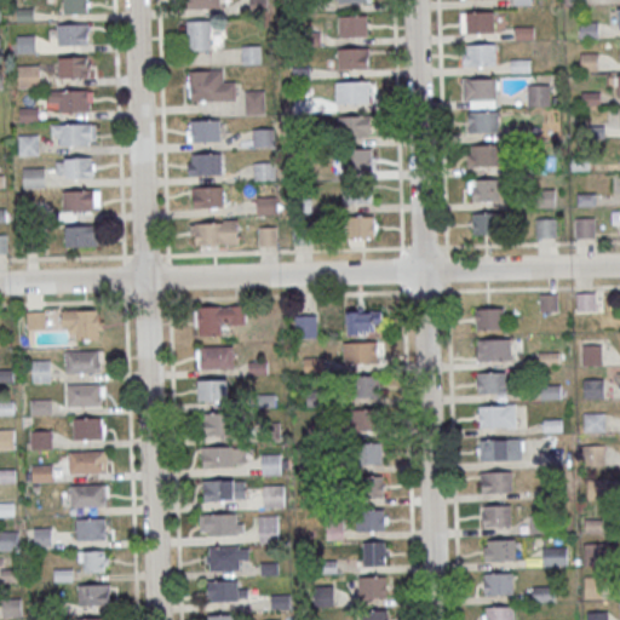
[(63,0),(64,13),(89,13),(89,0),(63,0)]
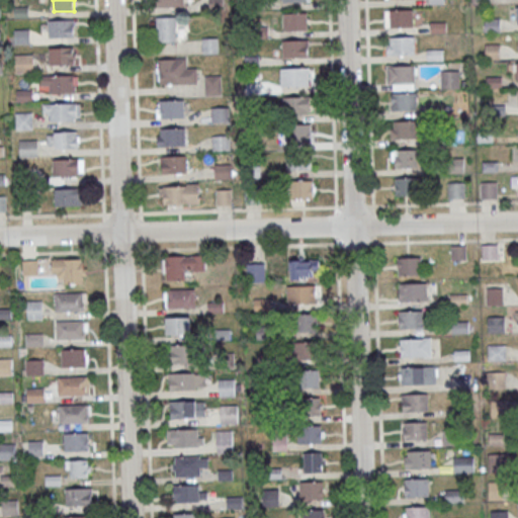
[(413,9),(384,9),(384,27),(413,27),(413,9)]
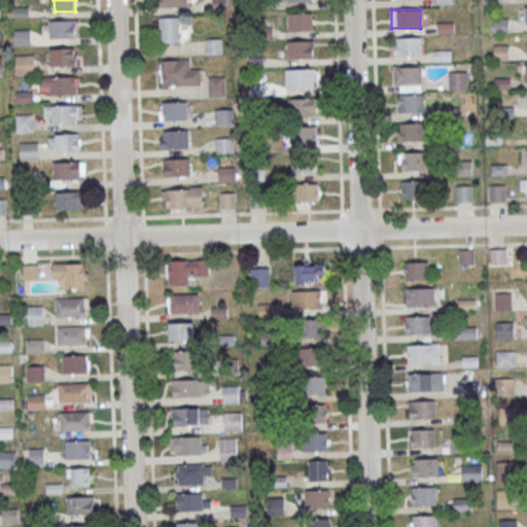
[(288,12),(288,31),(312,31),(312,12),(288,12)]
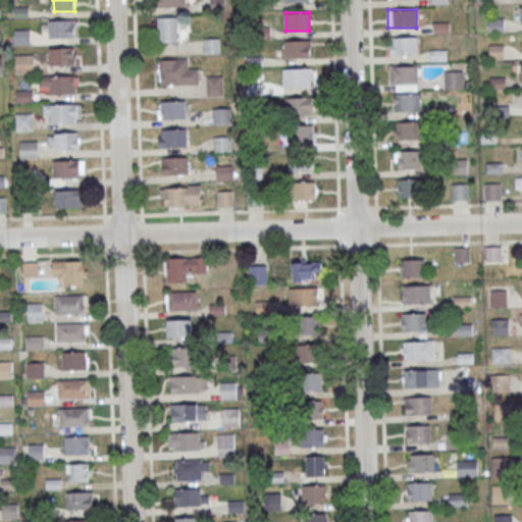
[(177,42),(177,17),(158,17),(158,42),(177,42)]
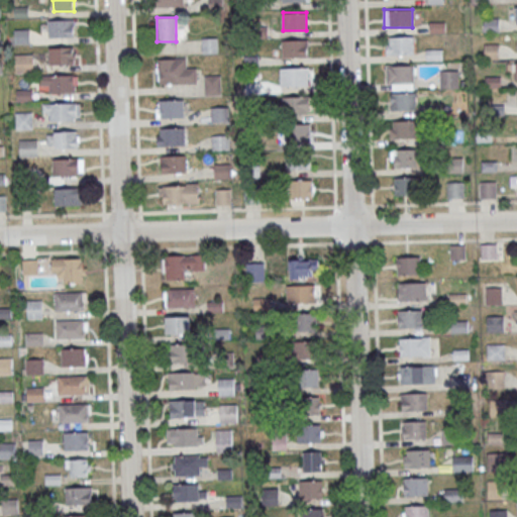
[(47,36),(75,36),(75,20),(47,20),(47,36)]
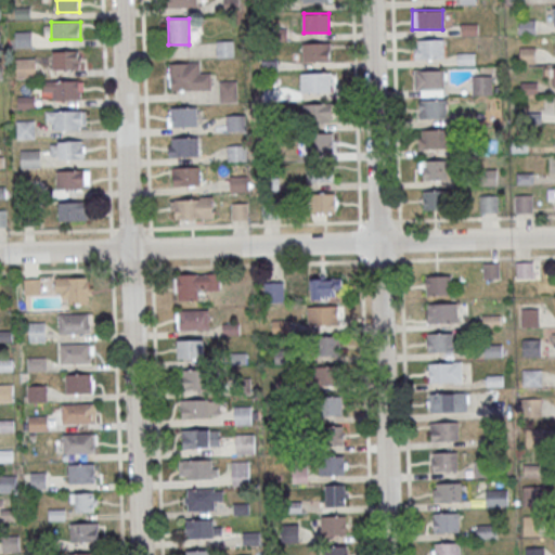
[(414,39),(414,59),(444,59),(444,39),(414,39)]
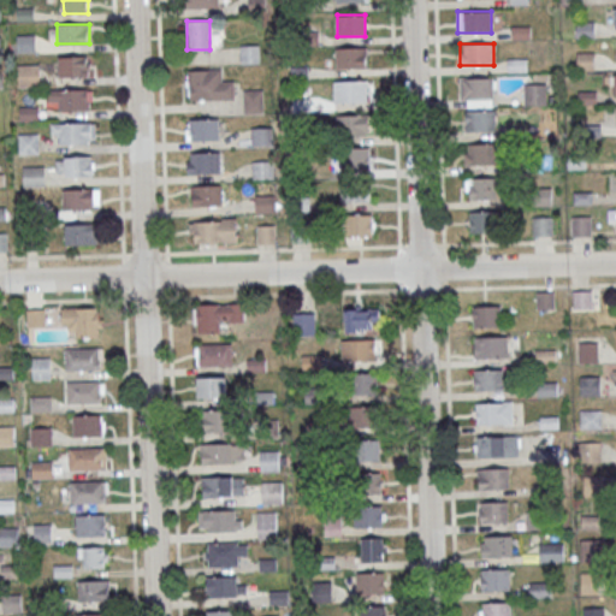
[(241,63),(259,63),(259,46),(241,46),(241,63)]
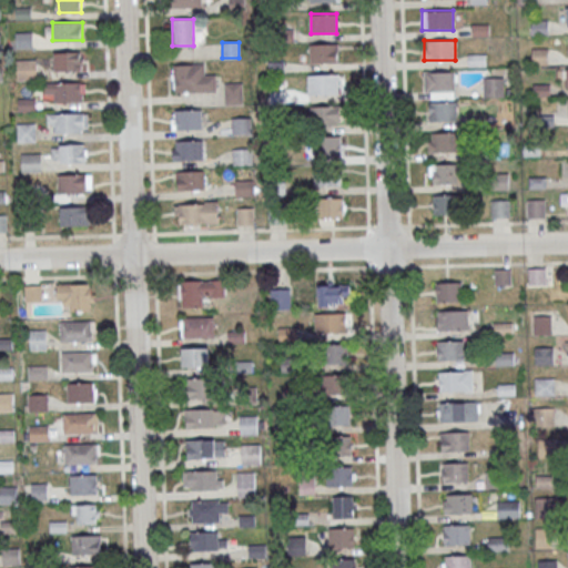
[(308,43),(308,63),(338,63),(338,43),(308,43)]
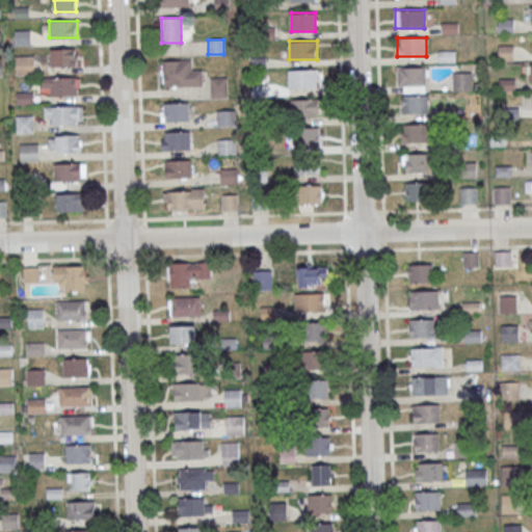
[(512,46),(498,46),(498,61),(512,61),(512,46)]
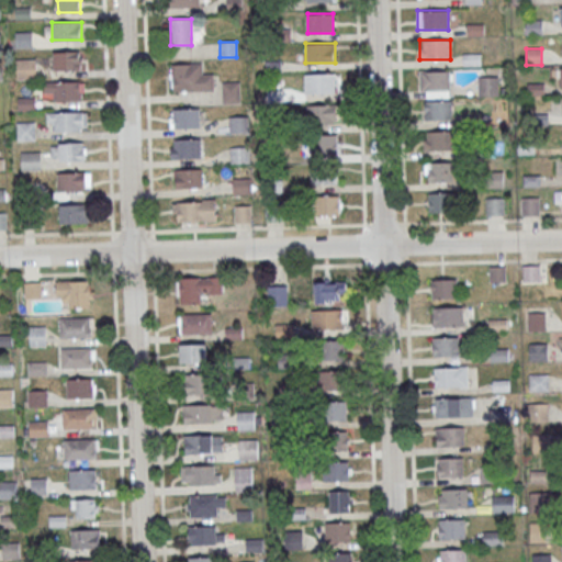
[(79,69),(79,52),(52,52),(52,69),(79,69)]
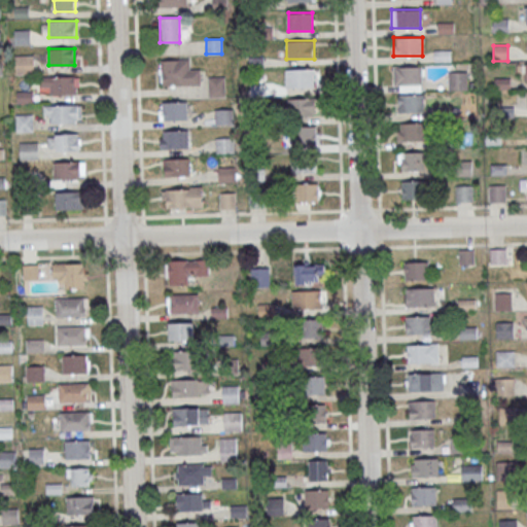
[(34,56),(15,56),(15,73),(34,73),(34,56)]
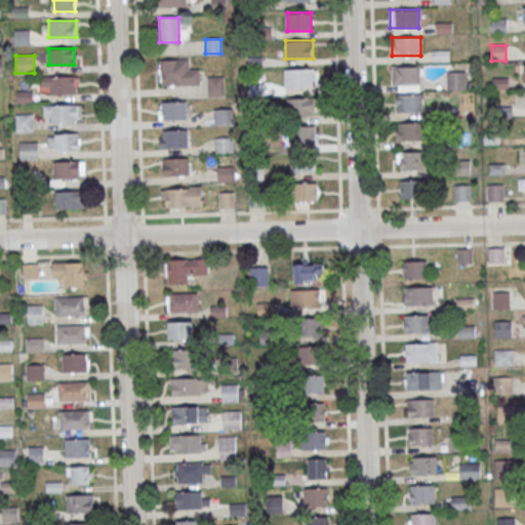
[(160,85),(199,85),(199,69),(189,69),(189,59),(160,59),(160,85)]
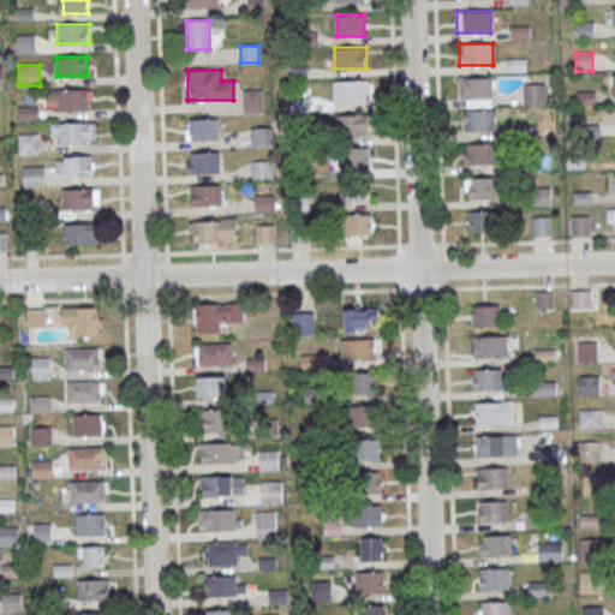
[(493,107),(493,77),(459,77),(459,107),(493,107)]
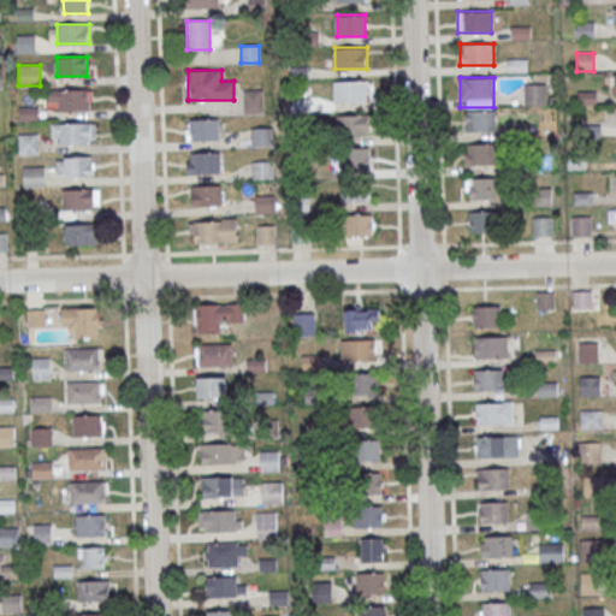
[(333,102),(367,102),(367,81),(333,81),(333,102)]
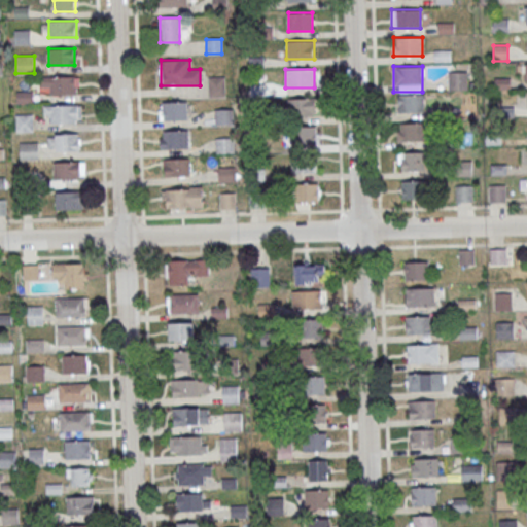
[(469,72),(450,72),(450,86),(469,86),(469,72)]
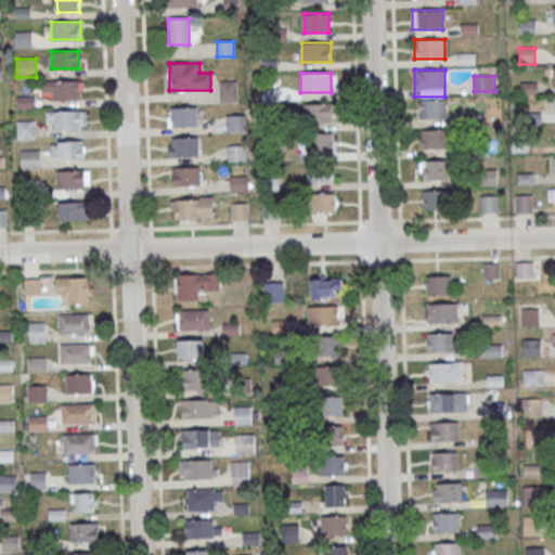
[(219,79),(219,101),(236,101),(236,79),(219,79)]
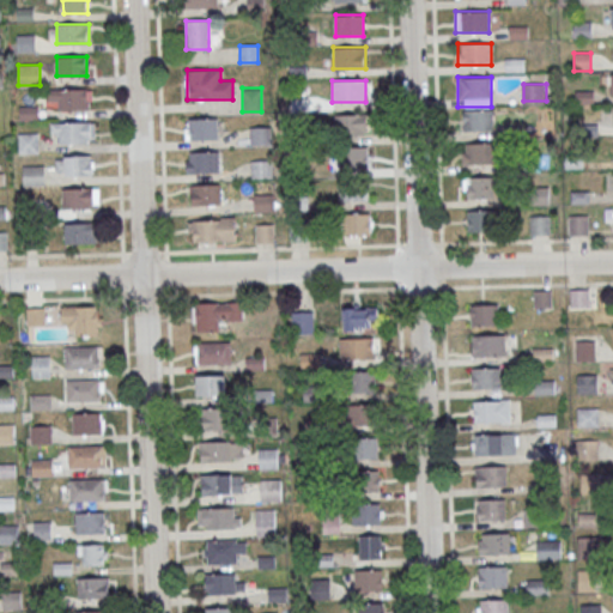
[(91,89),(46,89),(46,109),(91,109),(91,89)]
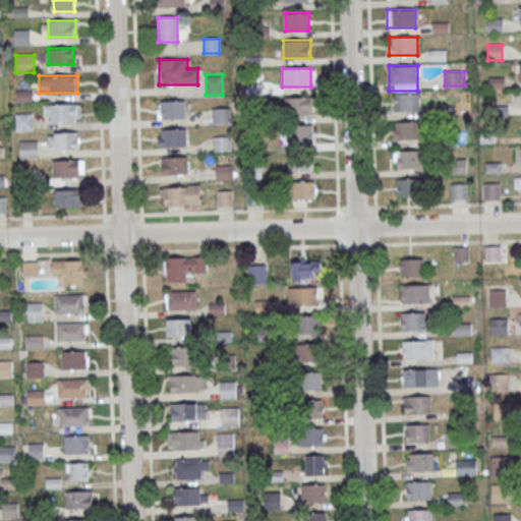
[(418,93),(393,93),(393,111),(418,111),(418,93)]
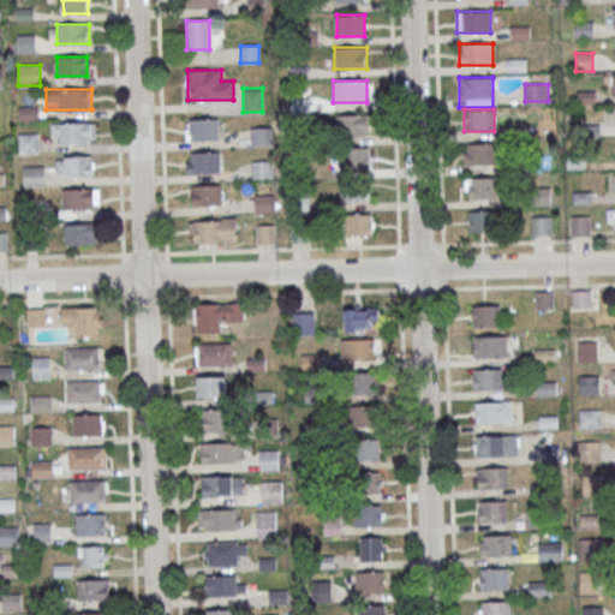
[(336,114),(336,136),(366,136),(366,114),(336,114)]
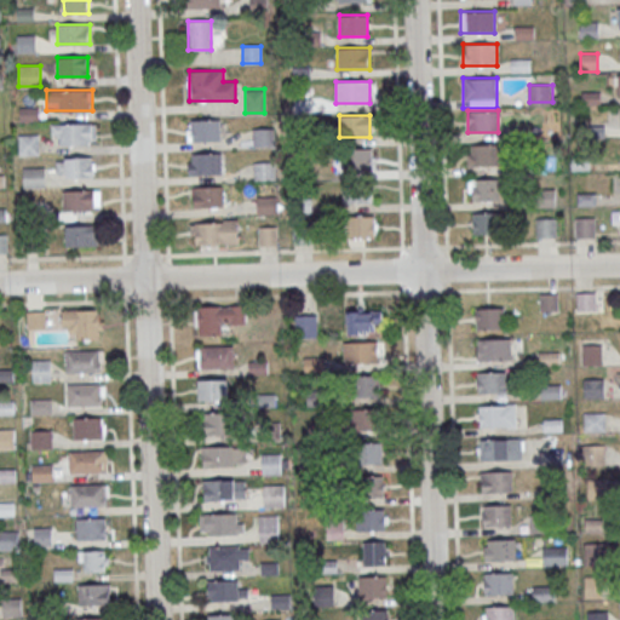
[(220,142),(220,119),(188,119),(188,142),(220,142)]
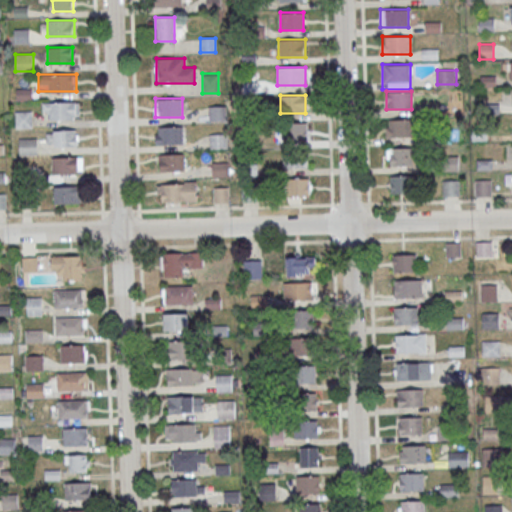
[(79,102),(42,102),(42,119),(79,119),(79,102)]
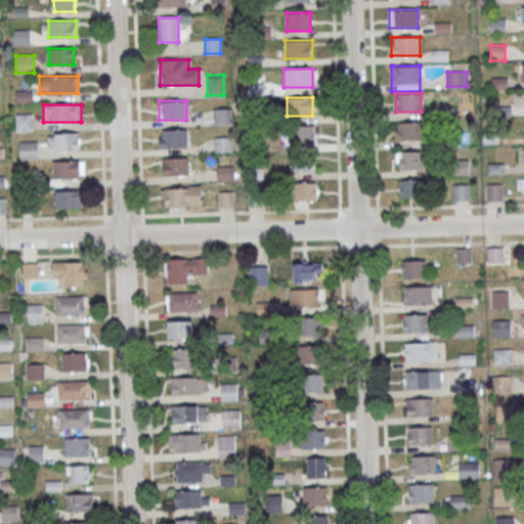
[(213,124),(232,124),(232,108),(213,108),(213,124)]
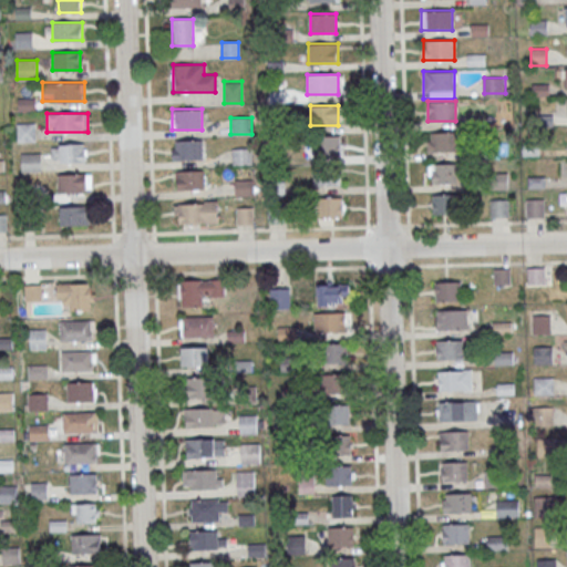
[(35,141),(35,124),(18,124),(18,141),(35,141)]
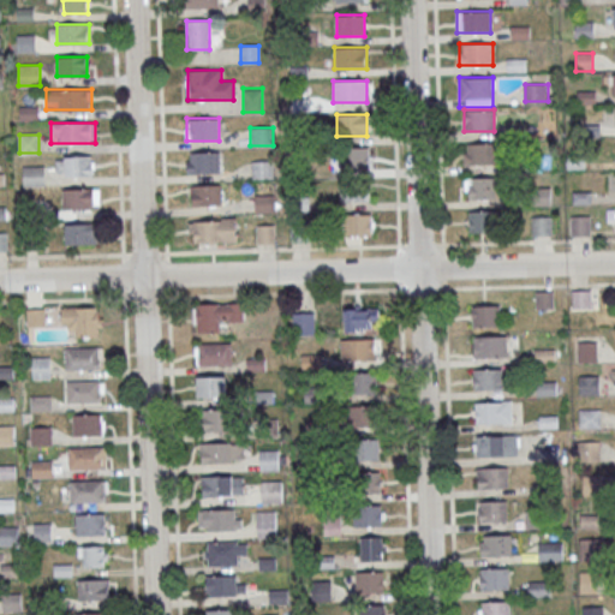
[(464,143),(464,166),(493,166),(493,143),(464,143)]
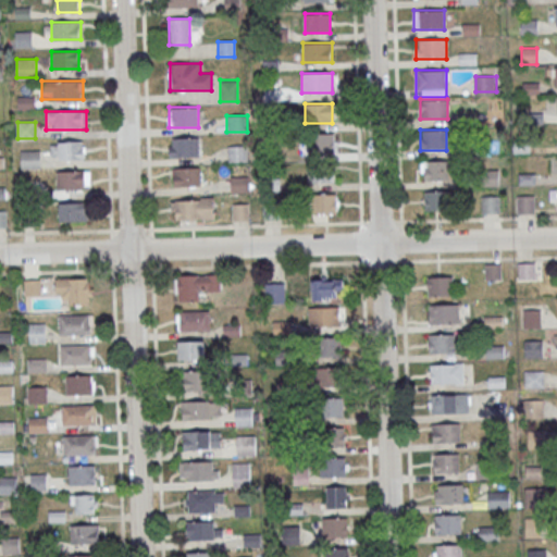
[(308,153),(335,153),(335,133),(308,133),(308,153)]
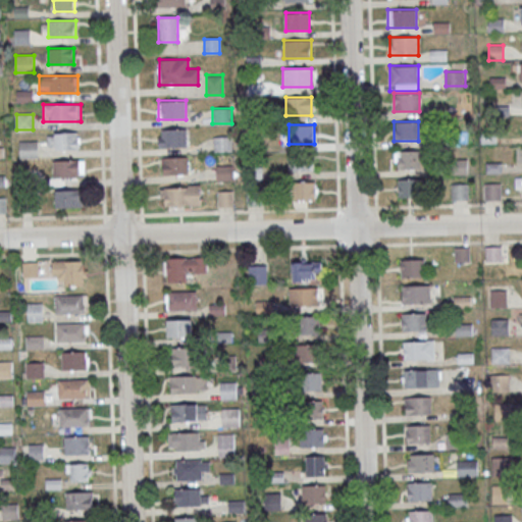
[(158,148),(186,148),(186,128),(158,128),(158,148)]
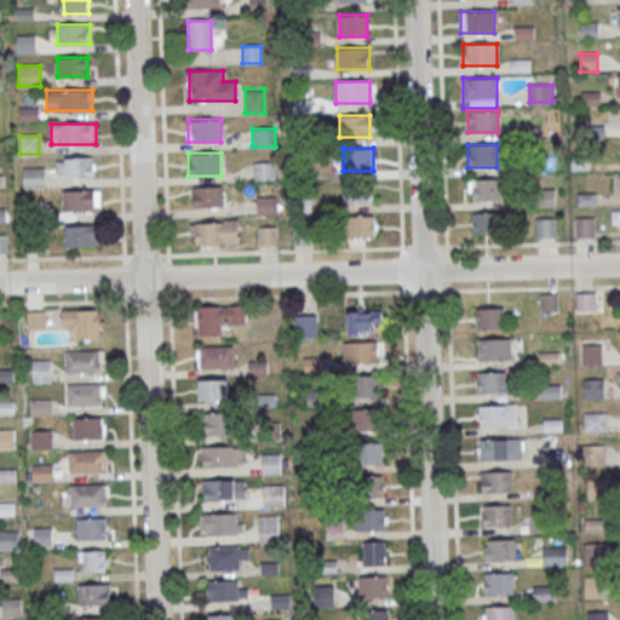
[(95,178),(95,158),(57,158),(57,178),(95,178)]
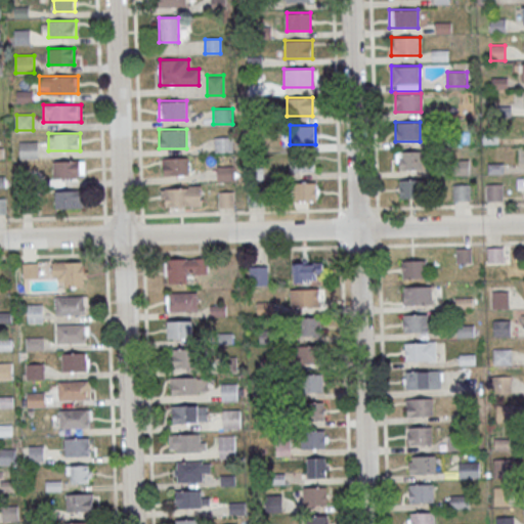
[(233,151),(233,137),(214,137),(214,151),(233,151)]
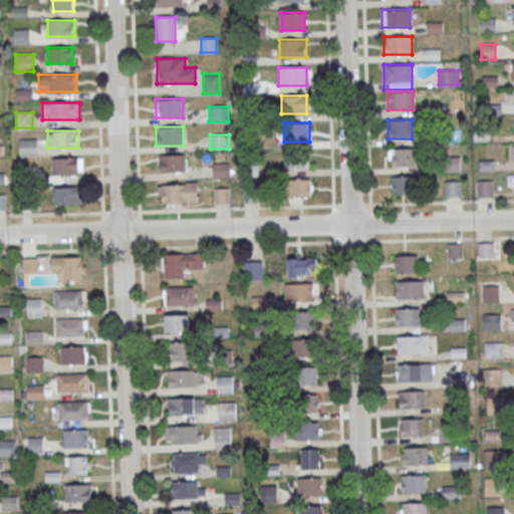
[(37,155),(37,139),(20,139),(20,155),(37,155)]
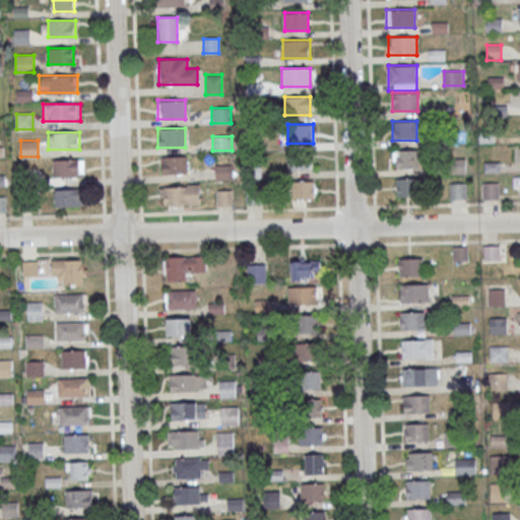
[(418,169),(418,150),(394,150),(394,169),(418,169)]
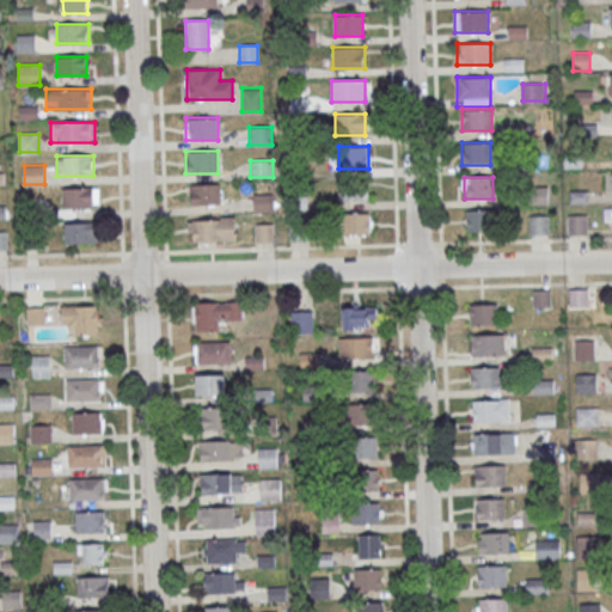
[(368,181),(338,181),(338,201),(368,201),(368,181)]
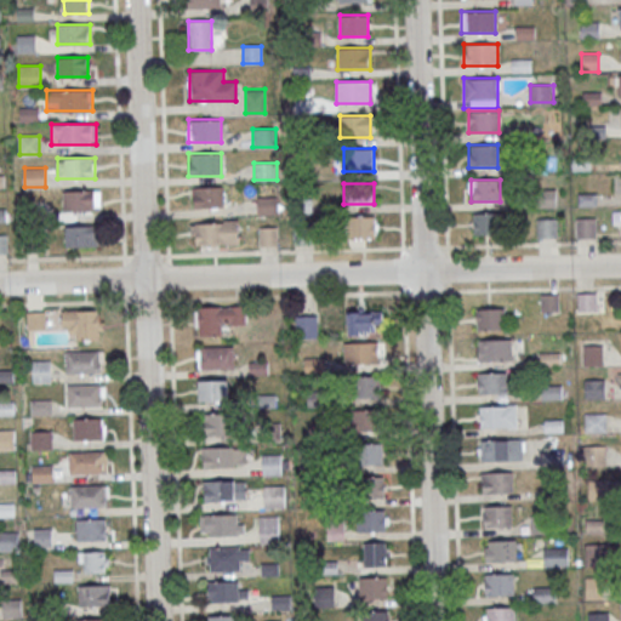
[(224,186),(193,186),(193,209),(224,209),(224,186)]
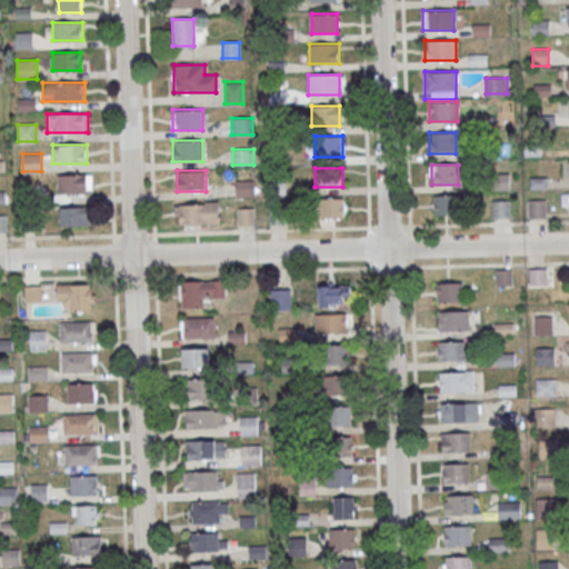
[(58,175),(58,195),(87,195),(87,175),(58,175)]
